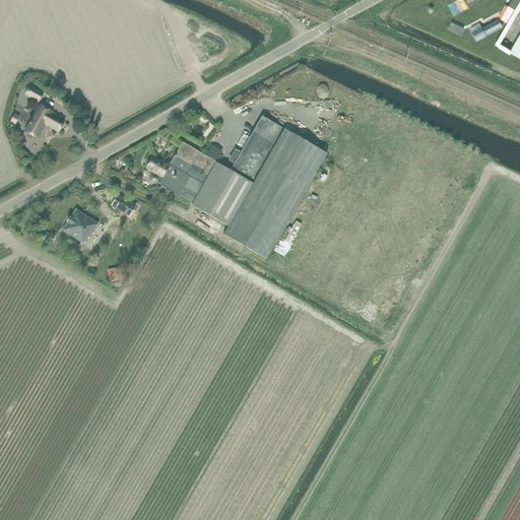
[(438,15),(446,11),(441,2),(433,7),(438,15)]
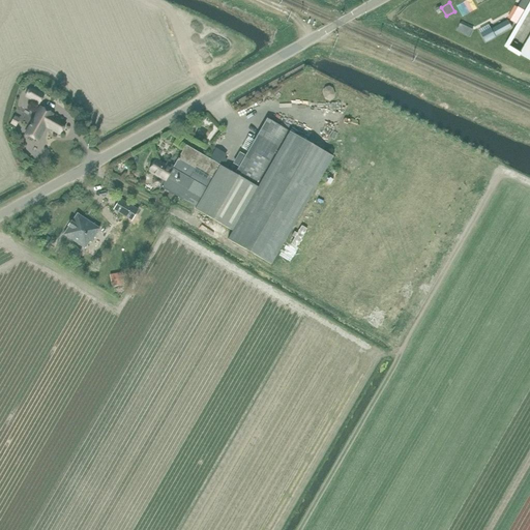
[(486,4),(482,12),(492,16),(495,7),(486,4)]
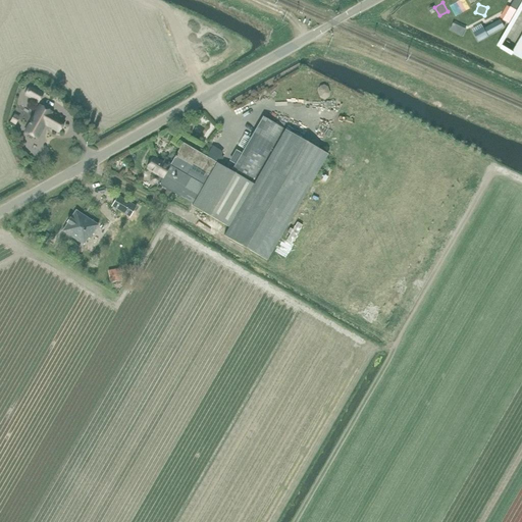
[(509,18),(517,23),(521,13),(521,7),(516,5),(509,18)]
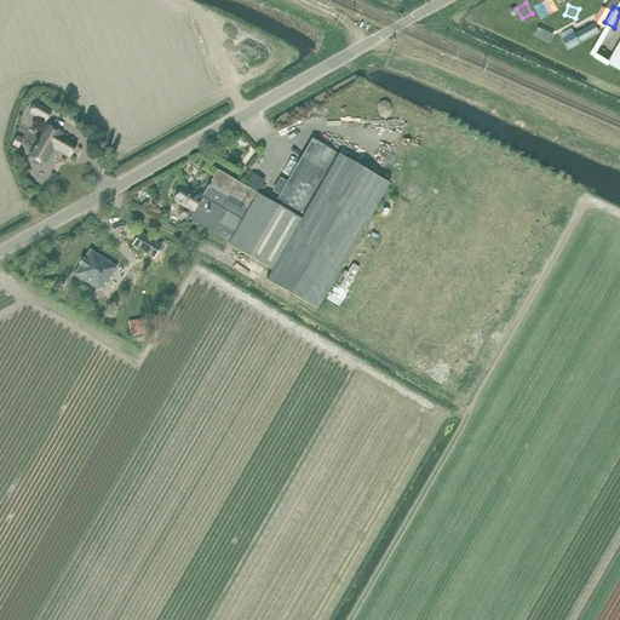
[(570,32),(577,45),(589,39),(583,26),(570,32)]
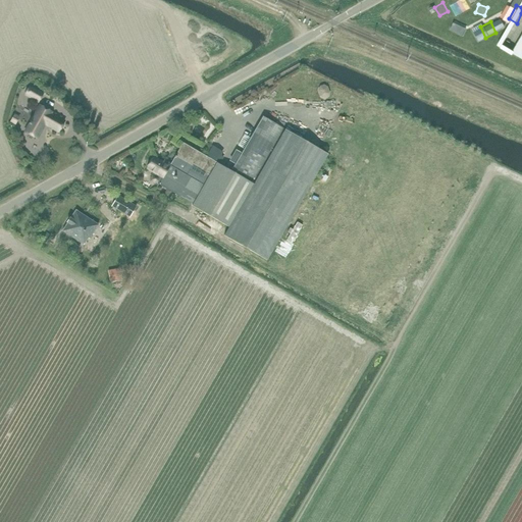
[(521,21),(509,47),(514,49),(521,34),(521,21)]
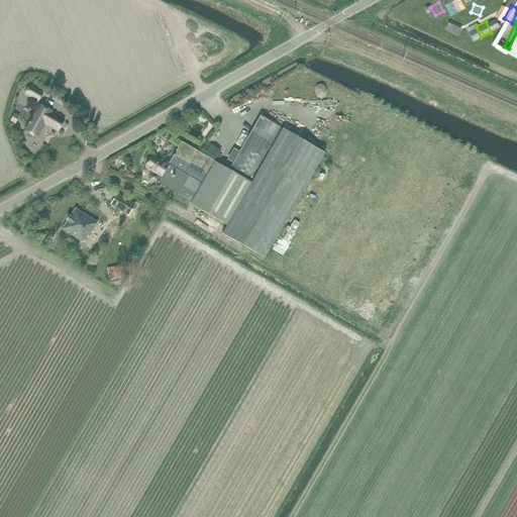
[(516,35),(507,54),(516,59),(516,35)]
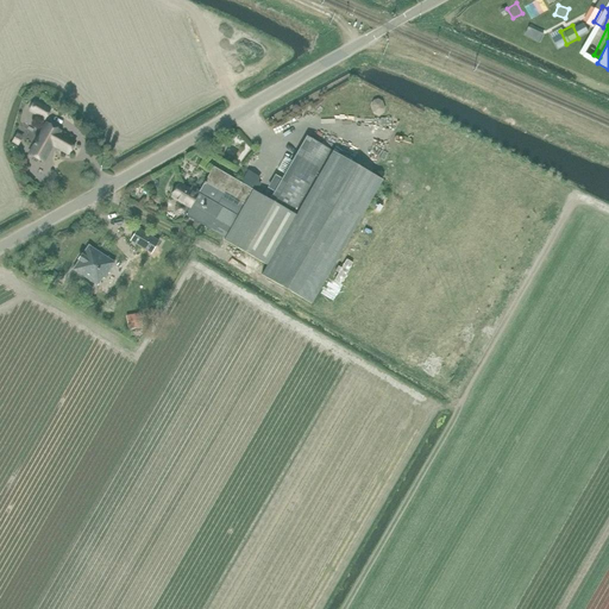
[(45,120),(51,108),(33,99),(27,111),(45,120)]
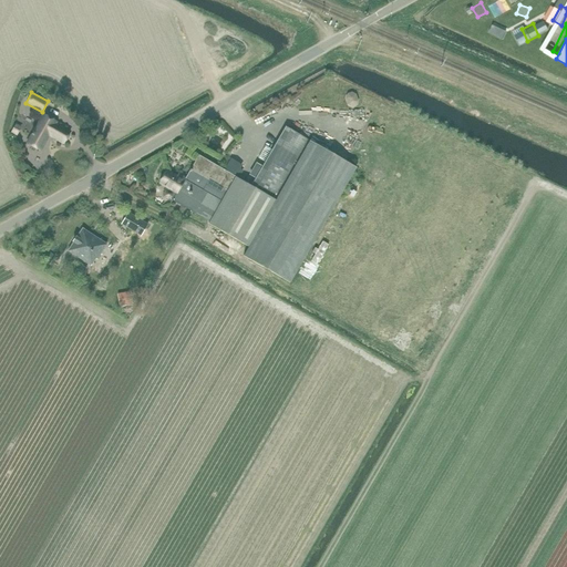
[(348,94),(346,99),(348,106),(352,107),(357,106),(359,102),(357,95),(352,93),(348,94)]
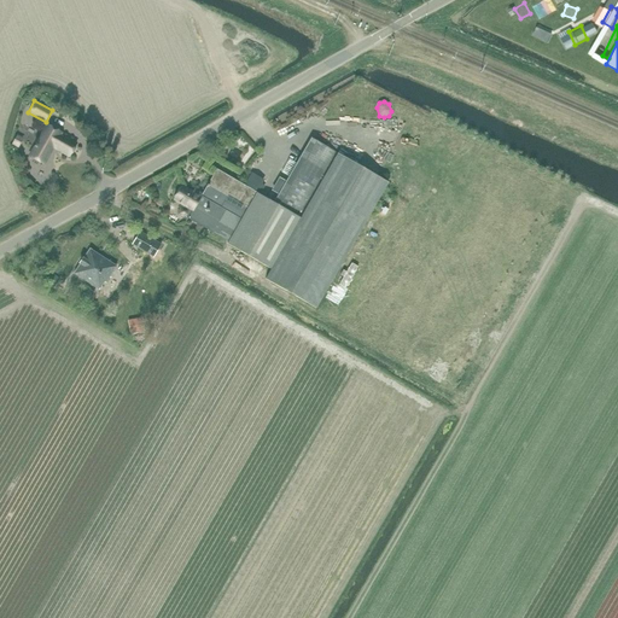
[(45,124),(28,156),(45,164),(53,147),(70,157),(76,145),(60,135),(62,134),(45,124)]
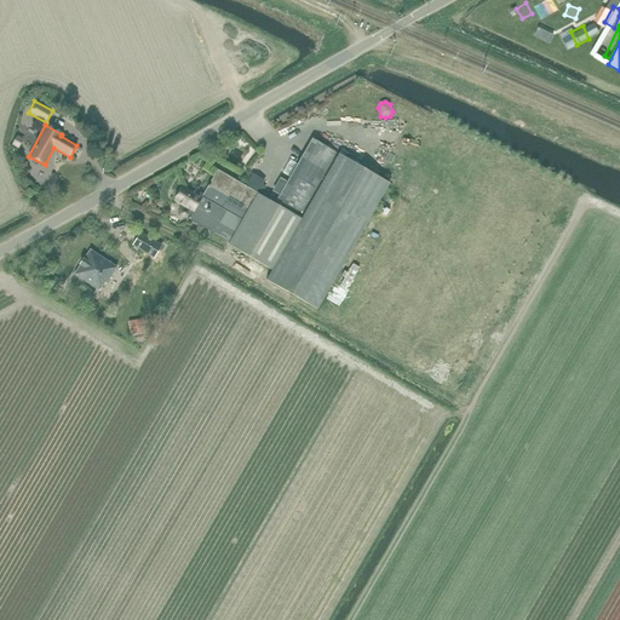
[(374,143),(384,143),(385,125),(375,125),(374,143)]
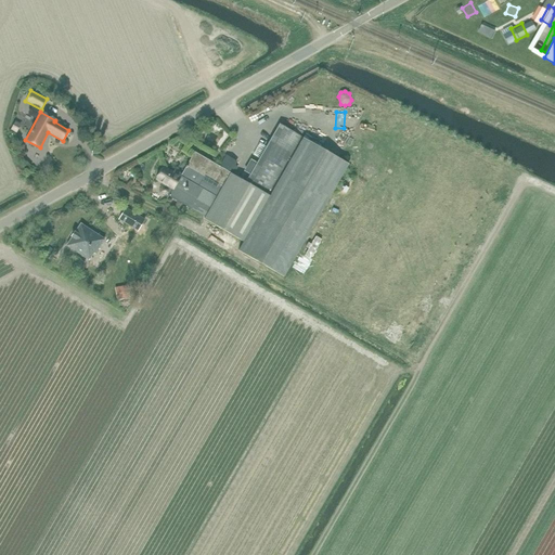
[(17,132),(21,126),(15,123),(11,129),(17,132)]
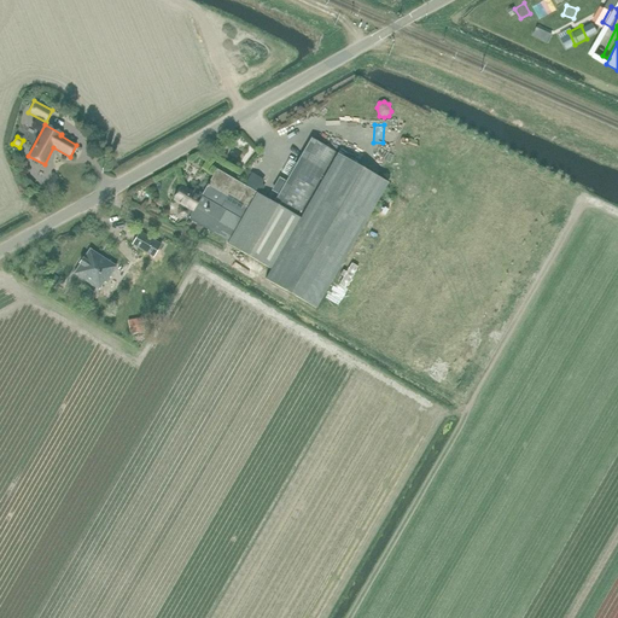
[(316,310),(389,184),(312,140),(274,204),(256,193),(261,187),(249,180),(245,186),(217,169),(200,198),(182,187),(175,200),(186,207),(184,209),(182,209),(181,209),(180,210),(179,211),(179,214),(179,216),(180,216),(181,216),(182,216),(185,216),(187,217),(229,242),(227,244),(270,269),(266,280),(316,310)]
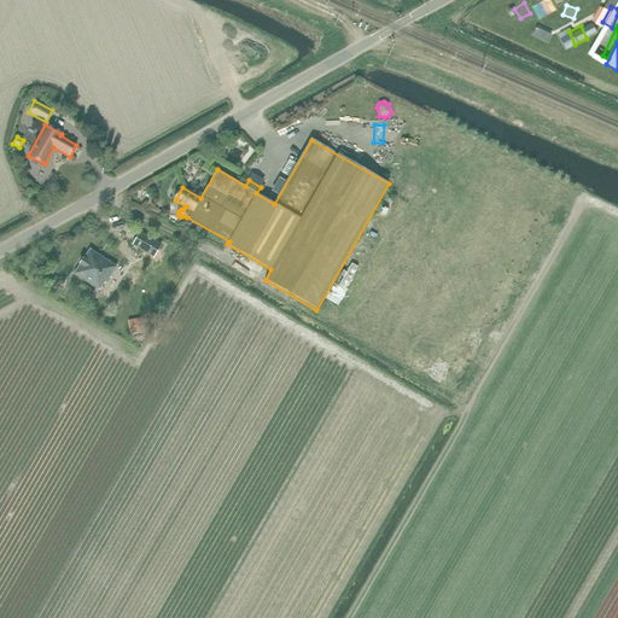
[(410,162),(419,147),(413,144),(404,157),(410,162)]
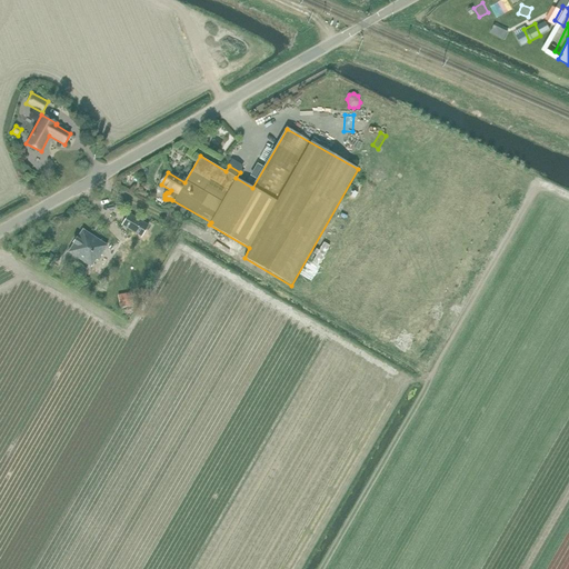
[(121,226),(141,238),(149,226),(129,213),(121,226)]
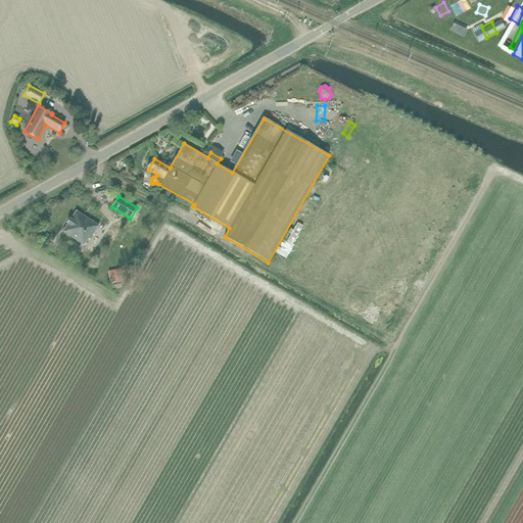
[(90,240),(99,226),(77,211),(72,220),(70,219),(67,224),(68,224),(63,232),(84,245),(88,239),(90,240)]
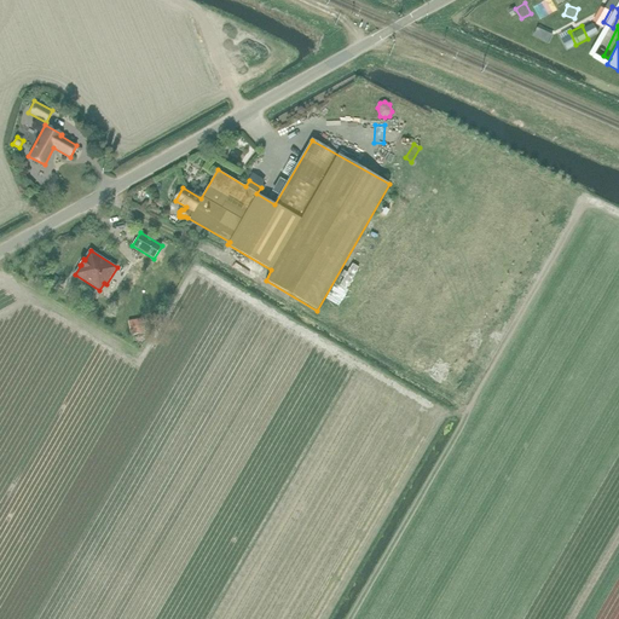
[(59,278),(52,273),(47,282),(55,287),(59,278)]
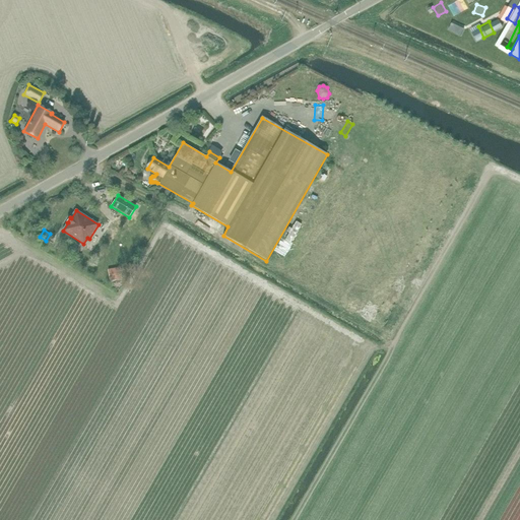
[(120,271),(108,273),(109,281),(122,279),(120,271)]
